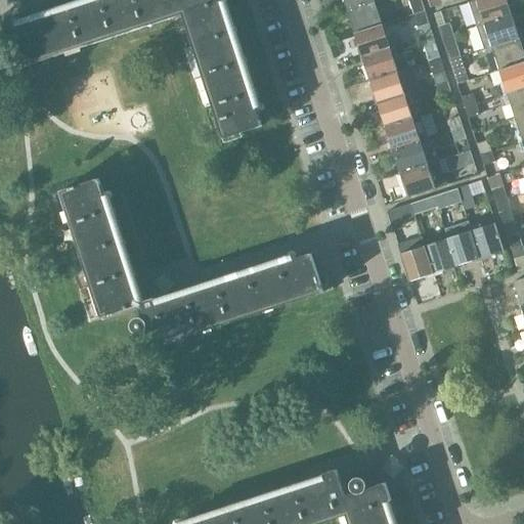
[(99,0),(8,30),(20,69),(176,17),(176,16),(183,14),(224,139),(263,126),(222,2),(228,0),(227,0),(99,0)]
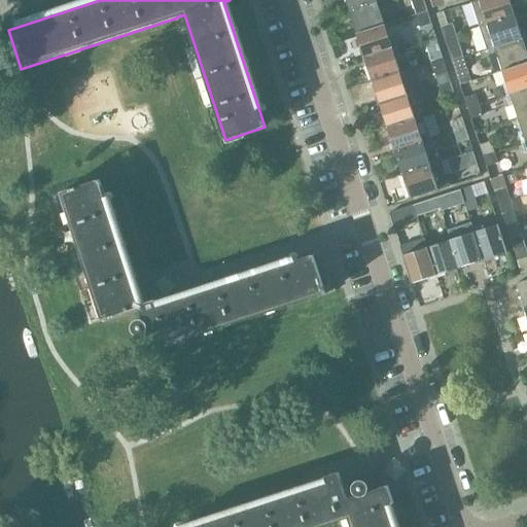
[(345,0),(349,10),(377,1),(376,0),(345,0)]
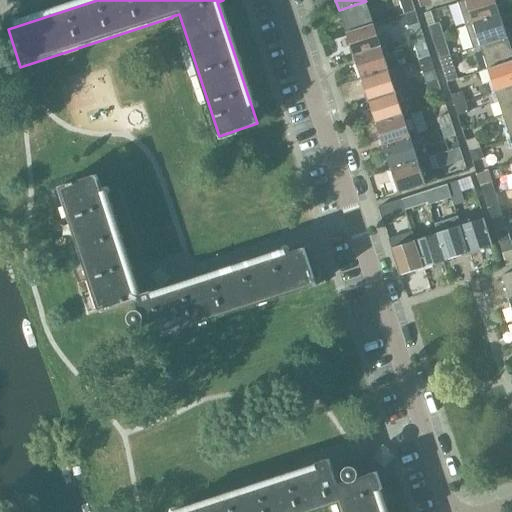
[(339,10),(347,33),(373,24),(369,11),(374,10),(370,0),(366,1),(339,10)]
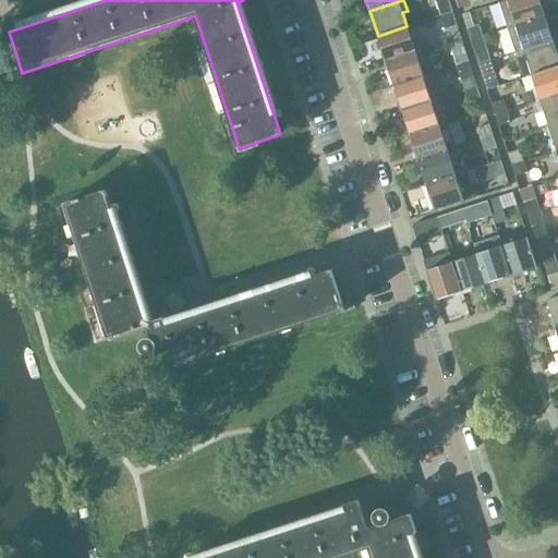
[(435,0),(440,15),(452,12),(448,0),(435,0)]
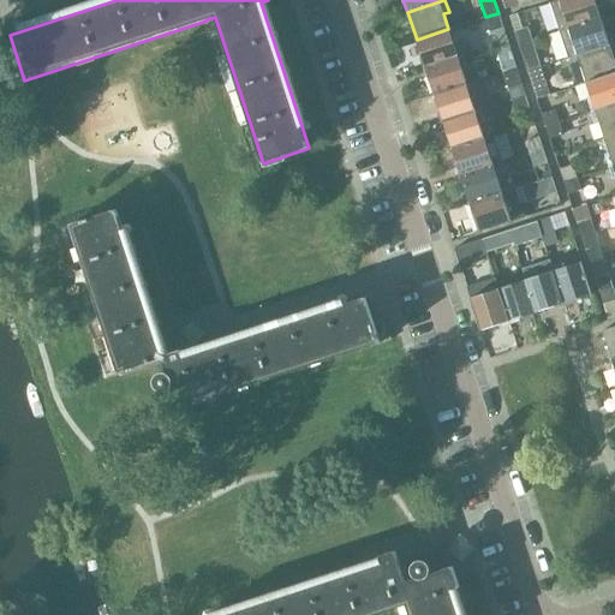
[(560,0),(550,4),(560,33),(601,19),(598,9),(603,7),(603,6),(602,6),(599,0),(560,0)]
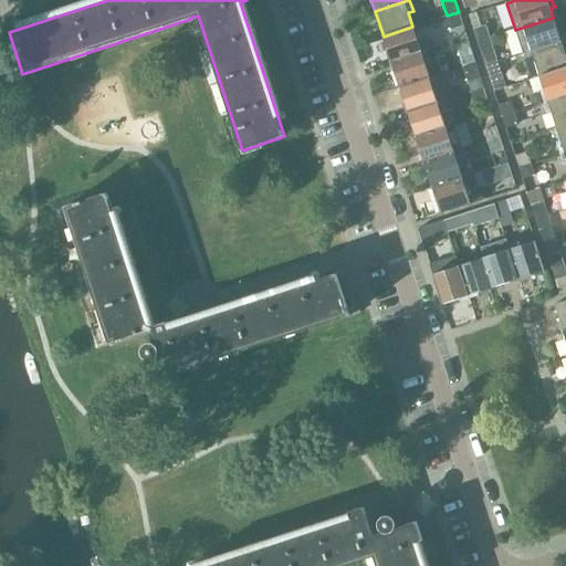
[(447,16),(454,41),(467,38),(459,12),(447,16)]
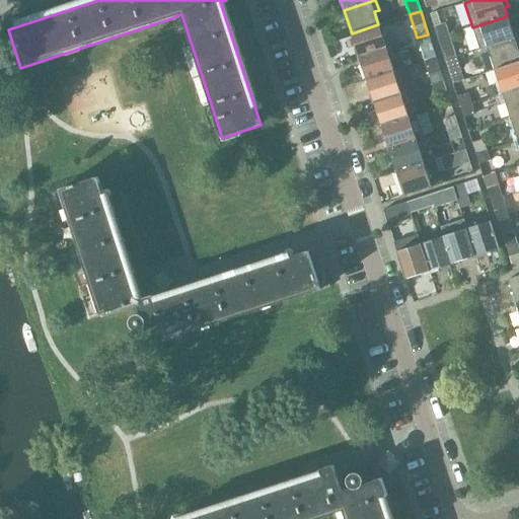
[(479,50),(488,47),(514,38),(507,16),(472,27),(479,50)]
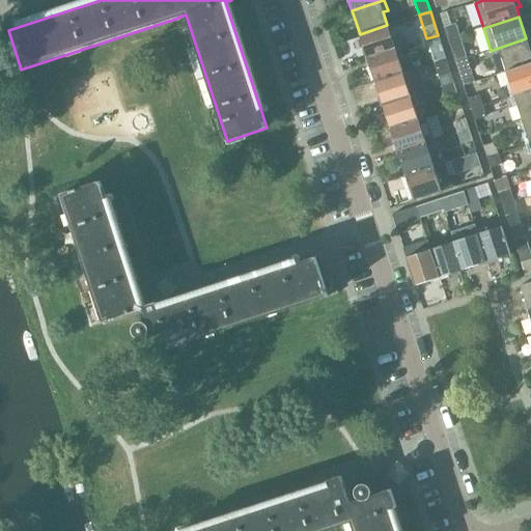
[(444,28),(447,39),(459,35),(456,24),(444,28)]
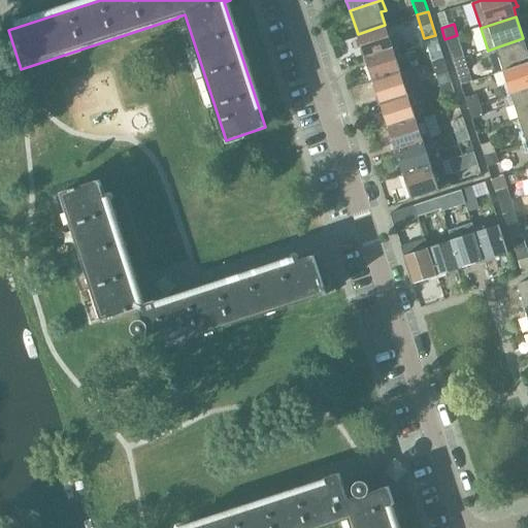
[(358,34),(365,58),(393,48),(385,25),(358,34)]
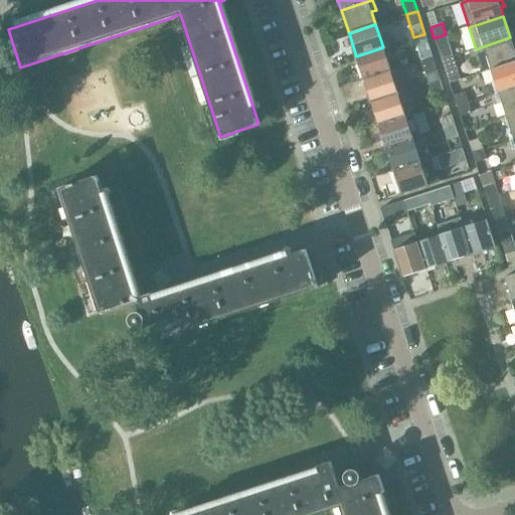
[(424,34),(413,37),(417,47),(427,44),(424,34)]
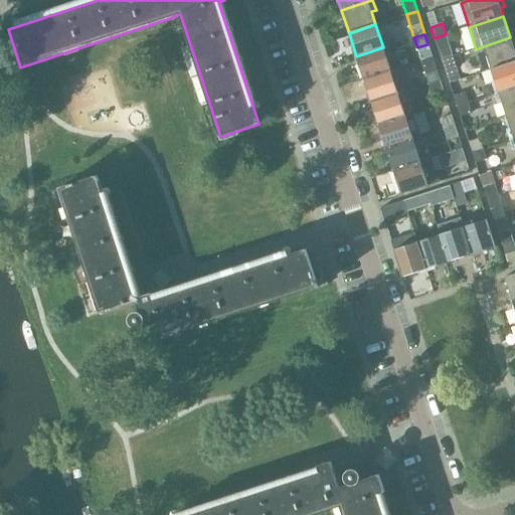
[(434,38),(441,60),(453,56),(446,34),(434,38)]
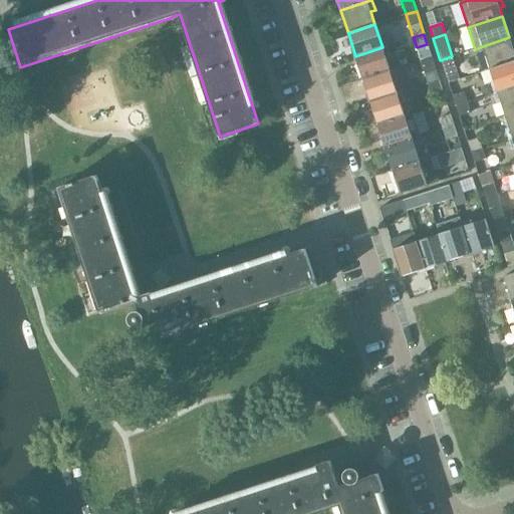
[(483,46),(490,69),(513,61),(513,51),(509,37),(483,46)]
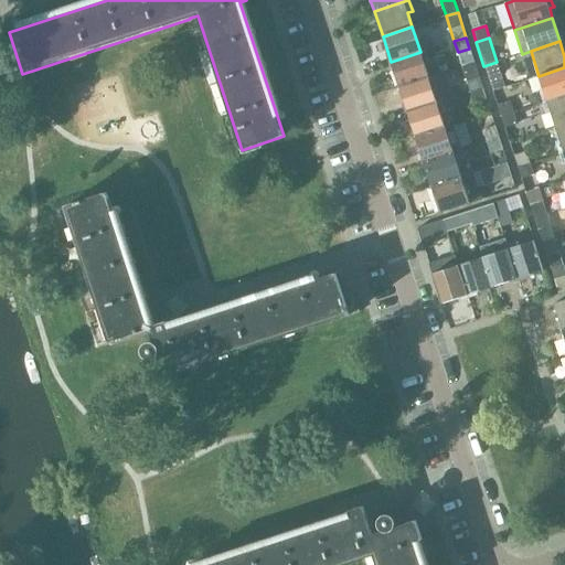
[(391,62),(400,87),(428,77),(420,52),(391,62)]
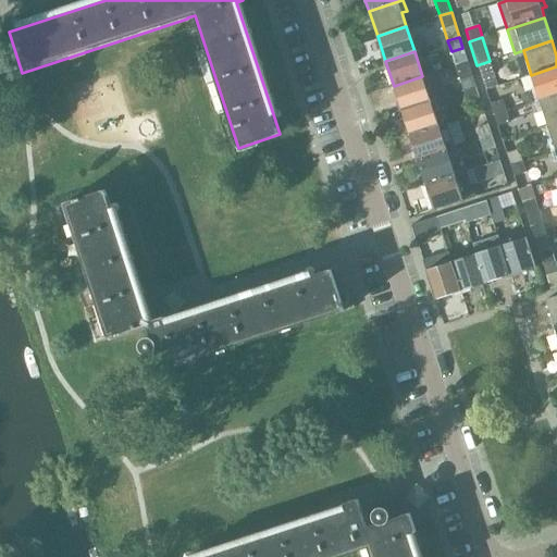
[(490,61),(477,65),(480,76),(493,73),(490,61)]
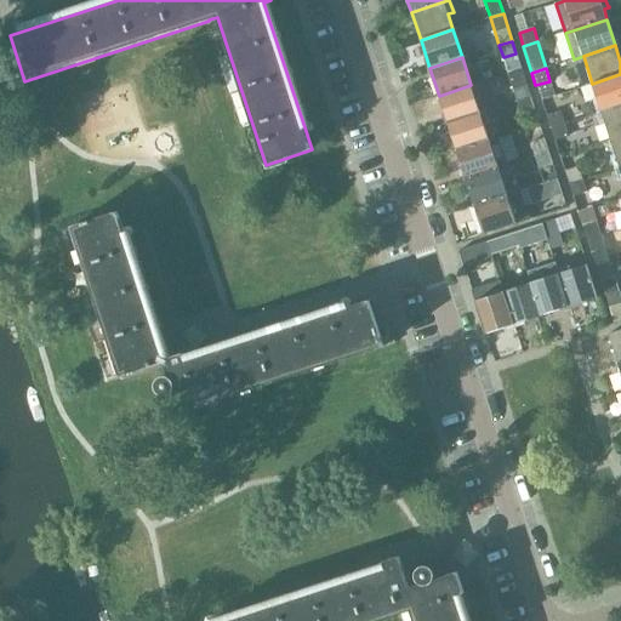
[(508,73),(517,101),(530,97),(522,69),(508,73)]
